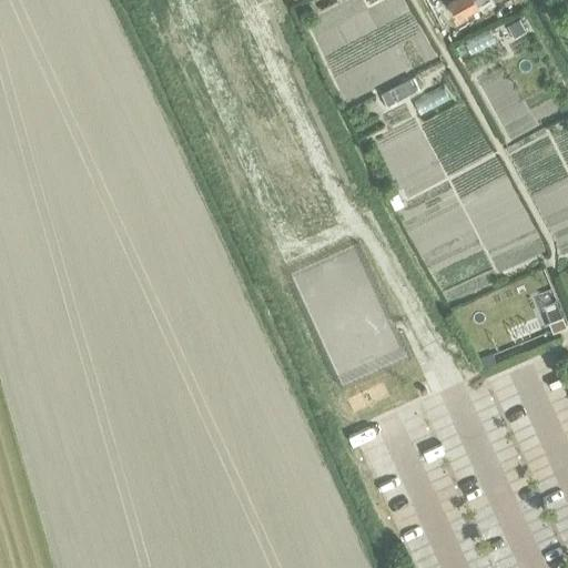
[(474,0),(452,0),(450,1),(459,17),(477,6),(476,3),(474,0)]
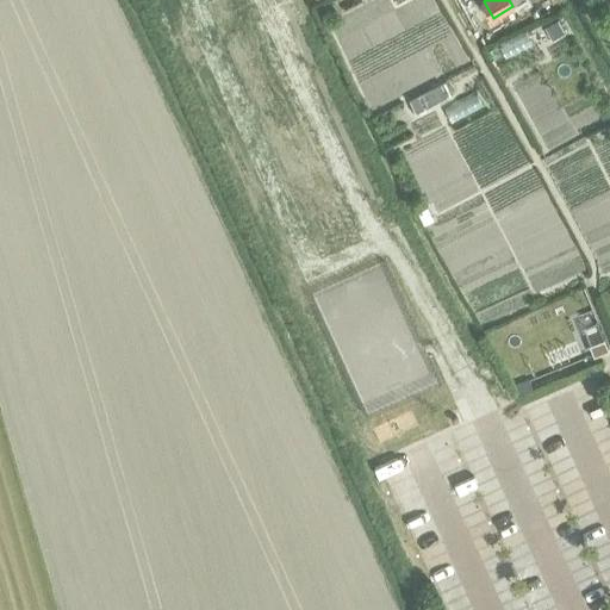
[(559,19),(546,26),(553,39),(566,32),(559,19)]
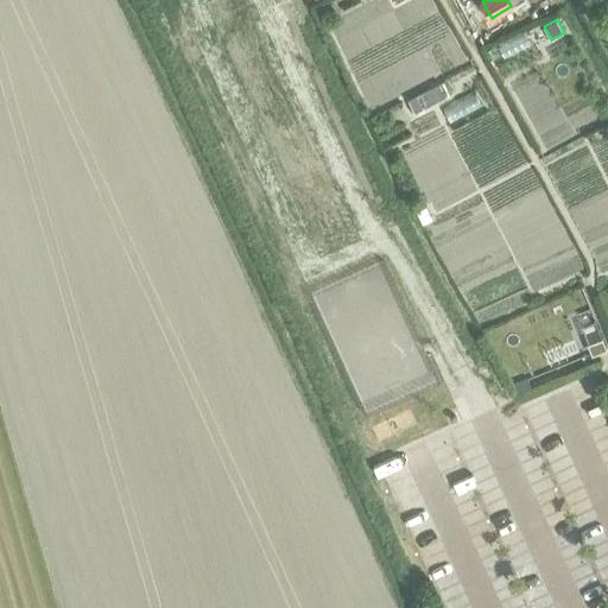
[(439,84),(410,100),(416,113),(447,97),(439,84)]
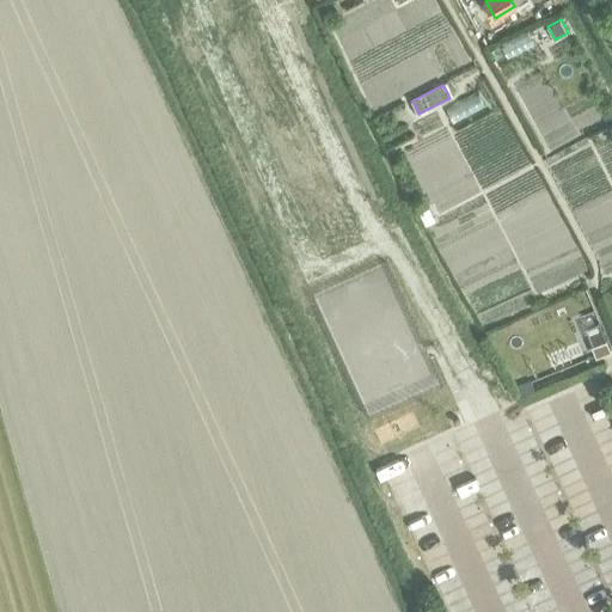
[(429,207),(420,212),(426,225),(435,220),(429,207)]
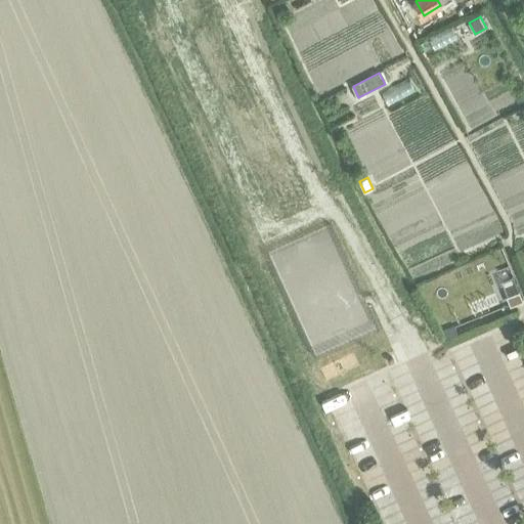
[(523,297),(521,290),(508,295),(512,304),(523,299),(523,297)]
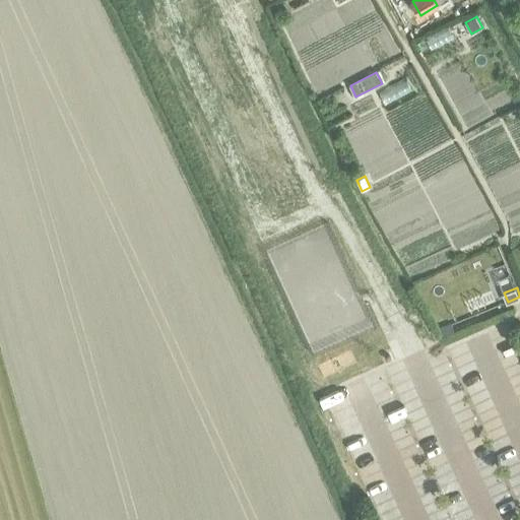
[(450,323),(441,327),(444,334),(453,331),(450,323)]
